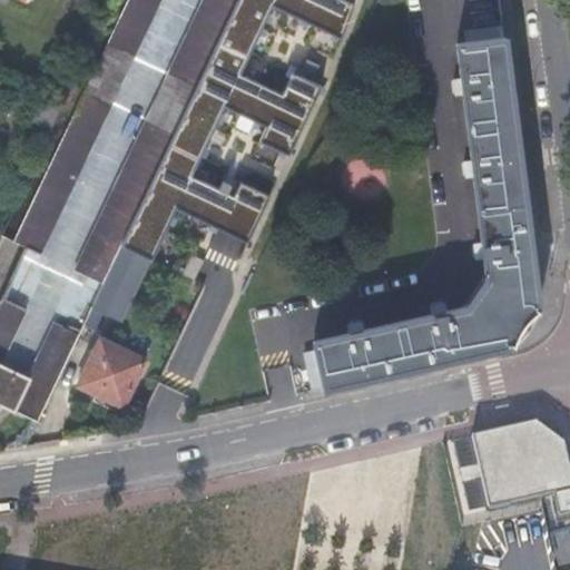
[(26,184),(1,236),(27,249),(40,256),(161,0),(203,0),(74,272),(102,286),(119,253),(123,246),(239,0),(112,0),(107,13),(64,106),(51,130),(32,170),(26,184)]
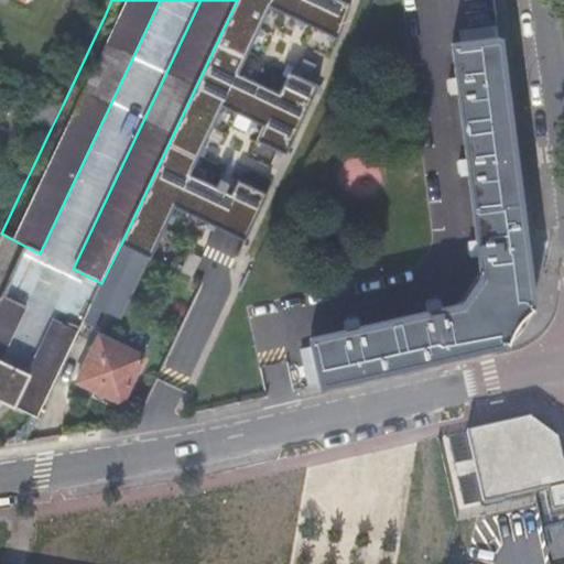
[(4,0),(28,11),(32,0),(4,0)]
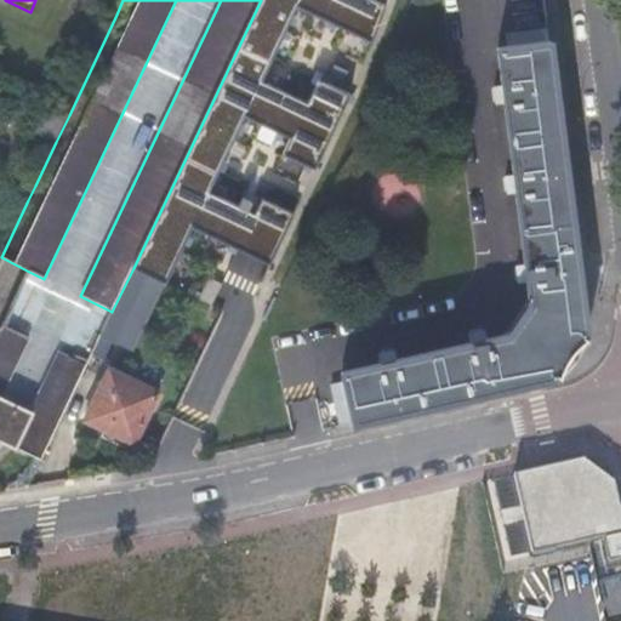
[(261,0),(134,268),(166,284),(181,254),(193,228),(269,265),(295,214),(262,198),(258,205),(243,197),(239,205),(210,191),(246,117),(291,138),(283,154),(315,170),(352,95),(319,79),(307,103),(262,80),(298,7),(374,44),(388,6),(375,0),(261,0)]
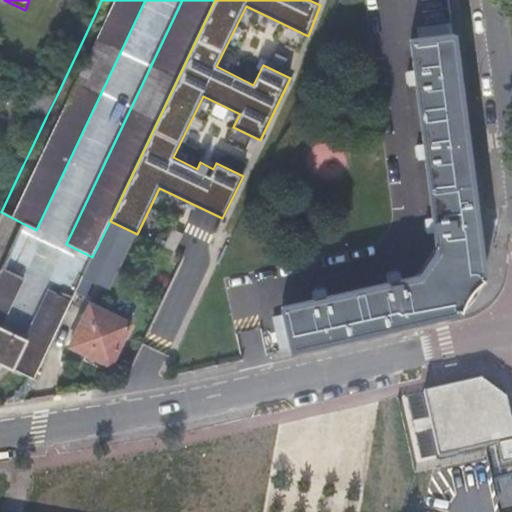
[(485,278),(455,34),(412,39),(416,70),(408,71),(410,85),(418,84),(425,143),(417,145),(418,158),(427,157),(434,218),(426,219),(428,232),(436,230),(438,251),(421,275),(401,280),(399,272),(386,275),(388,283),(327,297),(325,289),(311,293),(313,300),(282,307),(284,315),(274,317),(281,352),(464,310),(474,294),(485,278)]
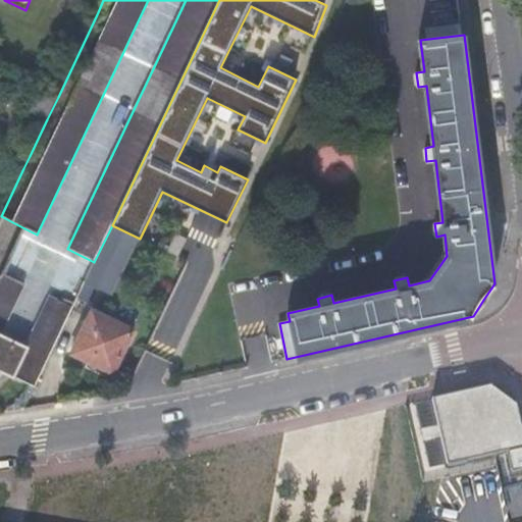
[(293,60),(282,55),(277,64),(289,69),(293,60)]
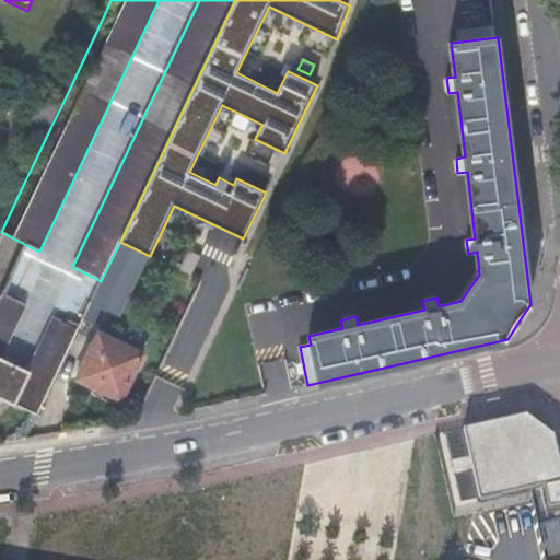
[(50,128),(62,104),(46,96),(34,121),(50,128)]
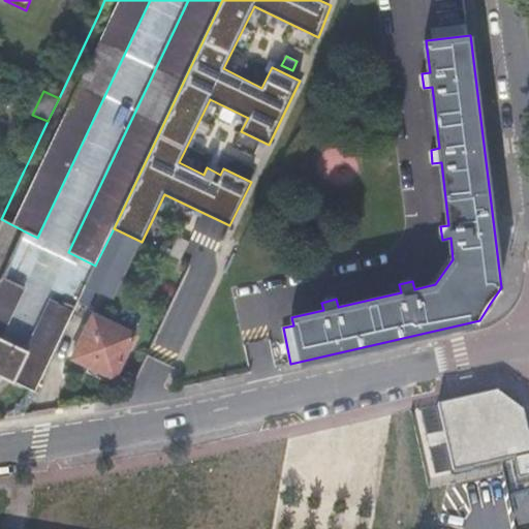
[(24,170),(30,158),(22,154),(16,166),(24,170)]
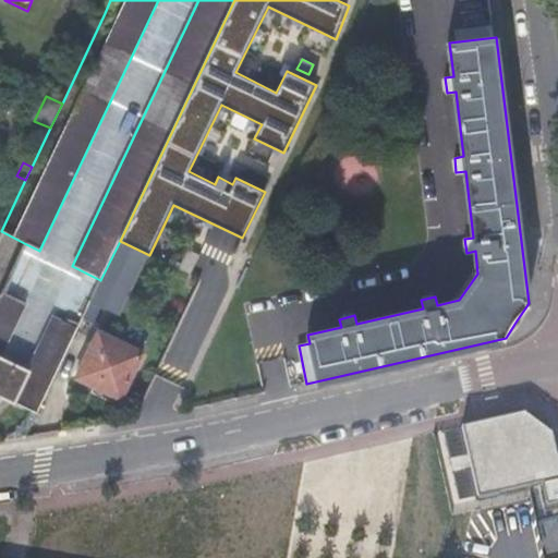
[(39,277),(39,251),(26,244),(2,292),(26,304),(39,277)]
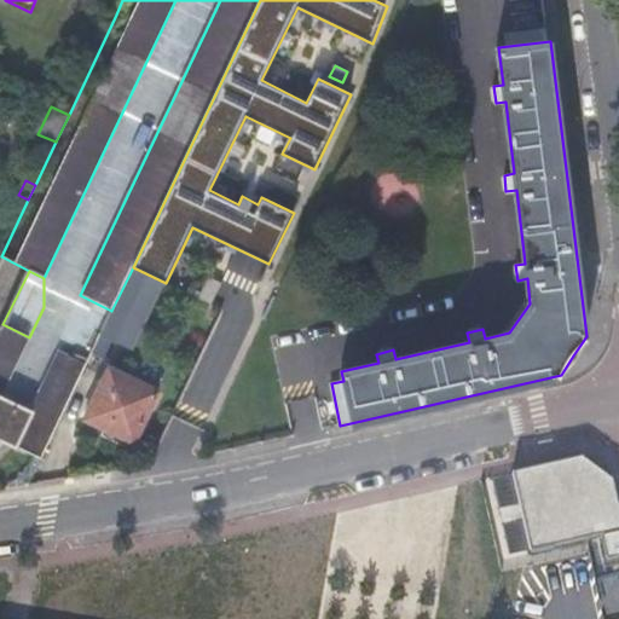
[(132,343),(160,289),(129,275),(111,311),(103,330),(132,343)]
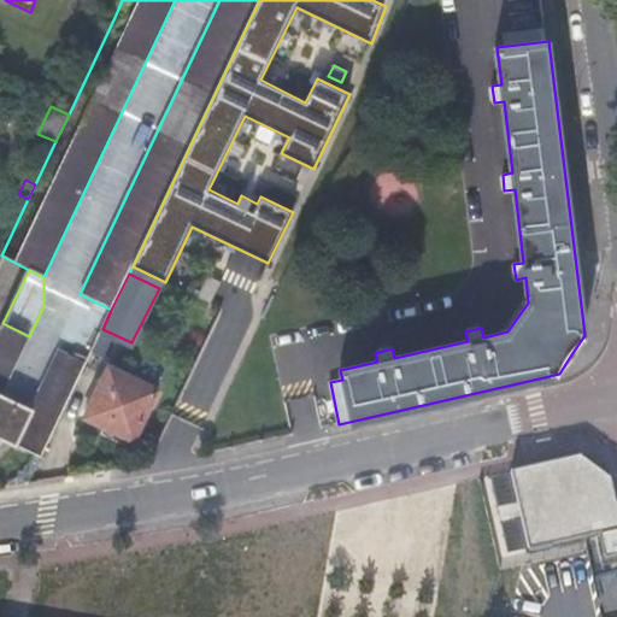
[(207,275),(197,298),(210,304),(221,282),(207,275)]
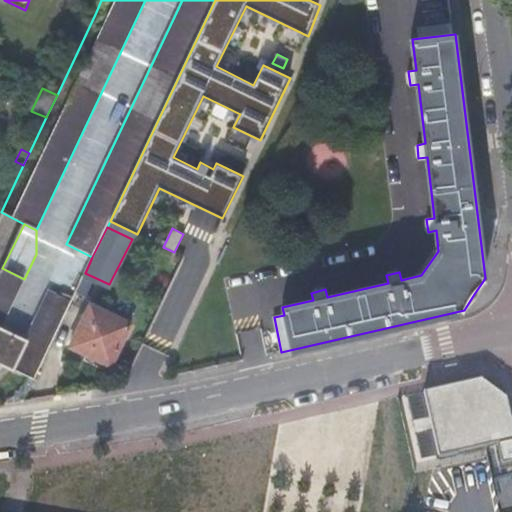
[(0,364),(10,369),(34,381),(73,298),(61,292),(56,295),(48,291),(24,339),(11,333),(0,328),(0,326),(24,279),(2,268),(0,272),(0,364)]
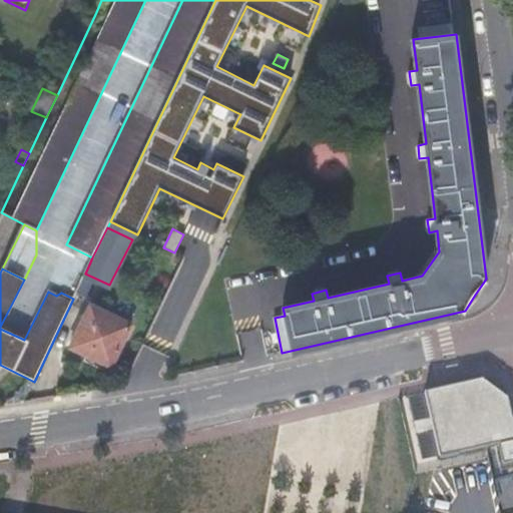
[(91,305),(69,348),(110,369),(132,326),(91,305)]
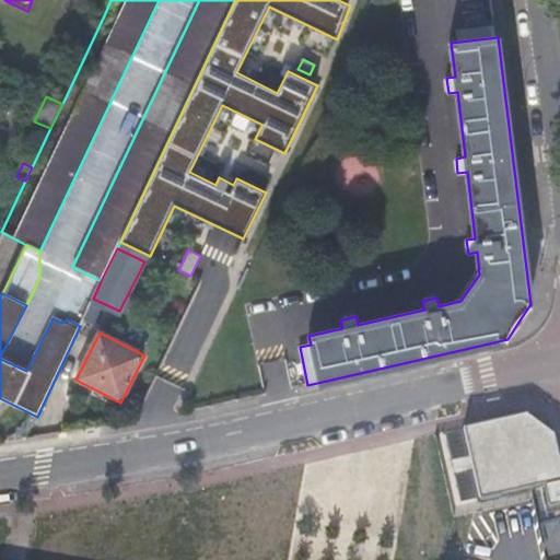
[(528,413),(466,428),(481,500),(544,486),(550,509),(559,506),(559,452),(557,435),(528,413)]
